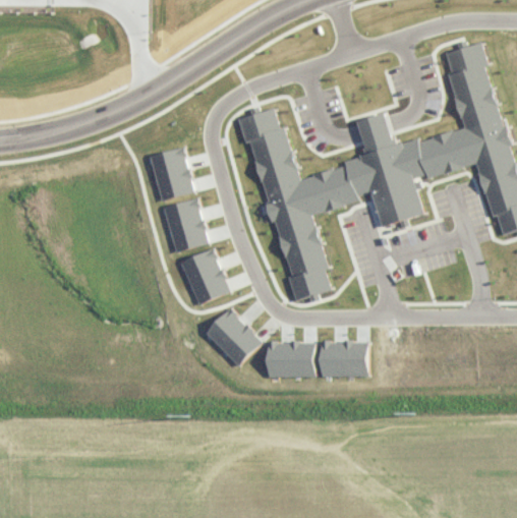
[(237,119),(244,142),(249,141),(295,300),(333,289),(310,214),(372,195),(381,226),(423,214),(413,181),(474,163),(490,216),(495,215),(501,234),(516,229),(516,172),(478,42),(441,53),(462,126),(394,147),(385,112),(356,121),(366,154),(343,161),(344,166),(298,179),(277,107),(237,119)]
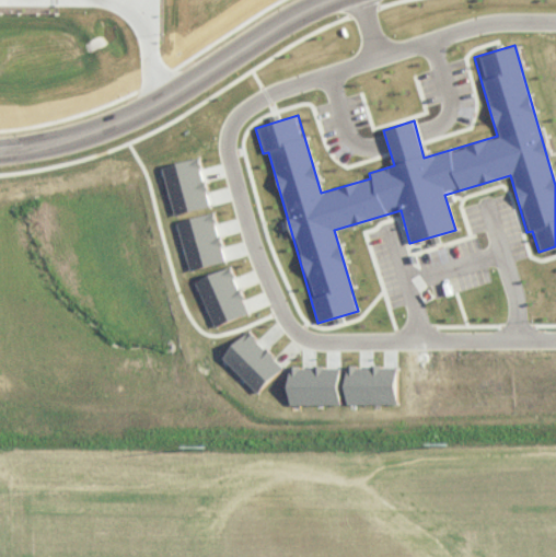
[(159,169),(190,159),(206,208),(173,218),(159,169)]
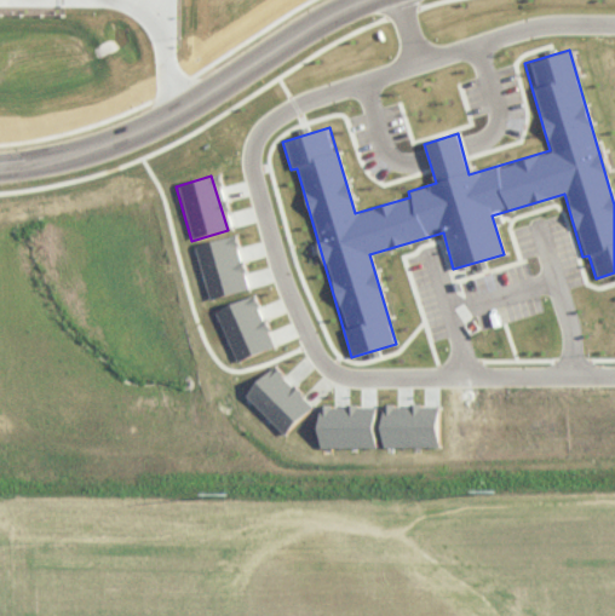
[(190,247),(234,235),(236,246),(234,247),(239,262),(243,262),(246,271),(243,272),(248,289),(206,301),(190,247)]
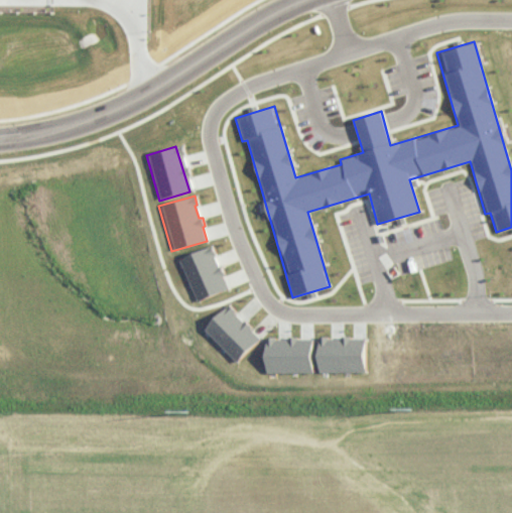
[(172,258),(210,241),(216,253),(212,254),(218,267),(221,266),(223,272),(221,274),(228,289),(195,305),(172,258)]
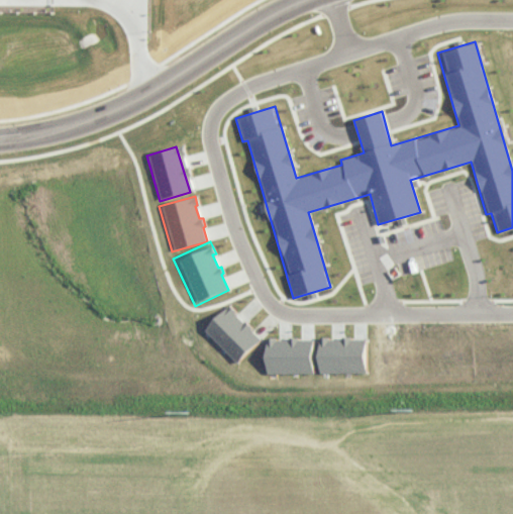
[(202,330),(227,303),(237,312),(234,314),(241,321),(243,321),(250,327),(247,330),(258,339),(235,362),(202,330)]
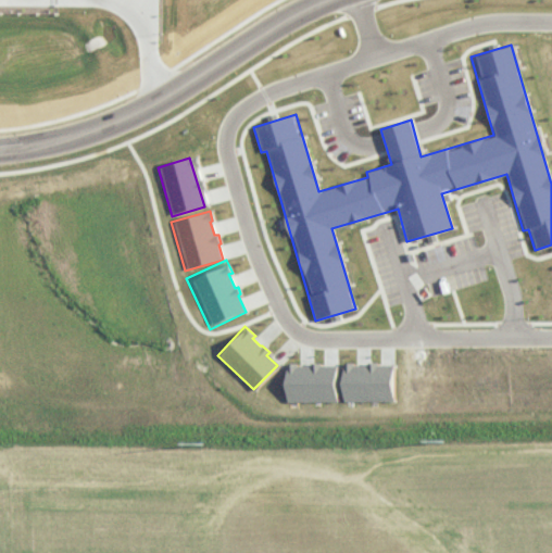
[(285,364),(285,401),(337,402),(337,364),(285,364)]
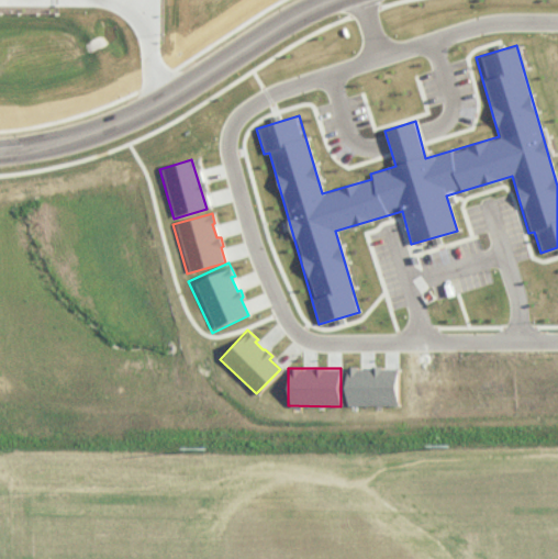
[(398,404),(397,368),(346,369),(347,405),(398,404)]
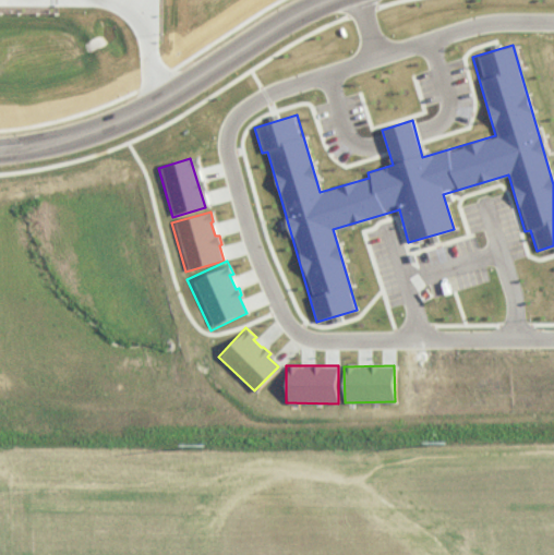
All buildings are outlined.
